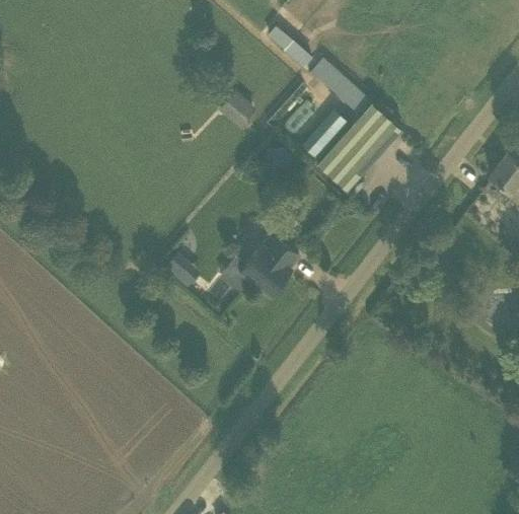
[(292,43),(286,51),(303,66),(310,58),(292,43)]
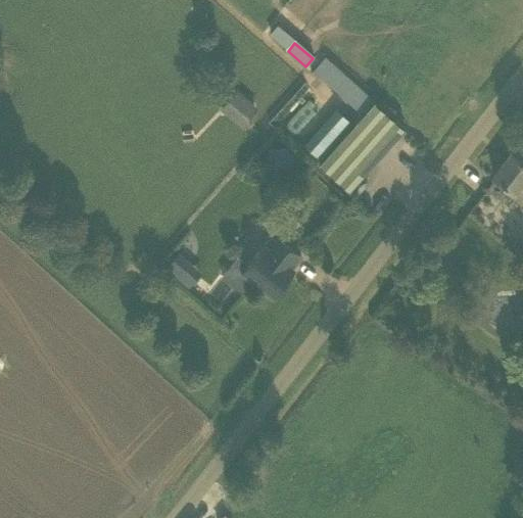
[(236,93),(220,112),(240,130),(256,110),(236,93)]
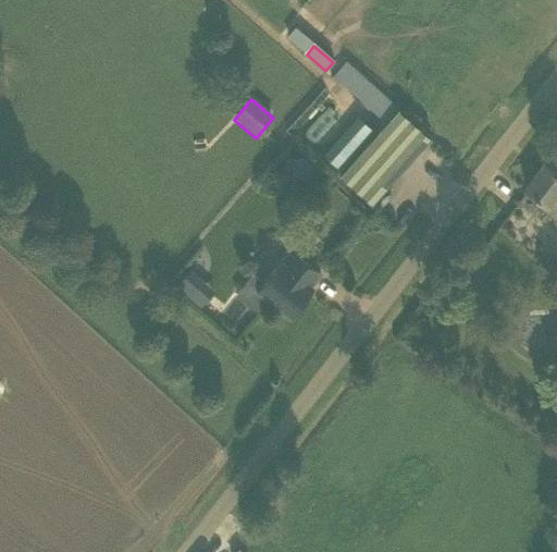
[(431,140),(415,125),(398,111),(368,144),(349,127),(323,158),(342,174),(339,178),(372,207),(431,140)]
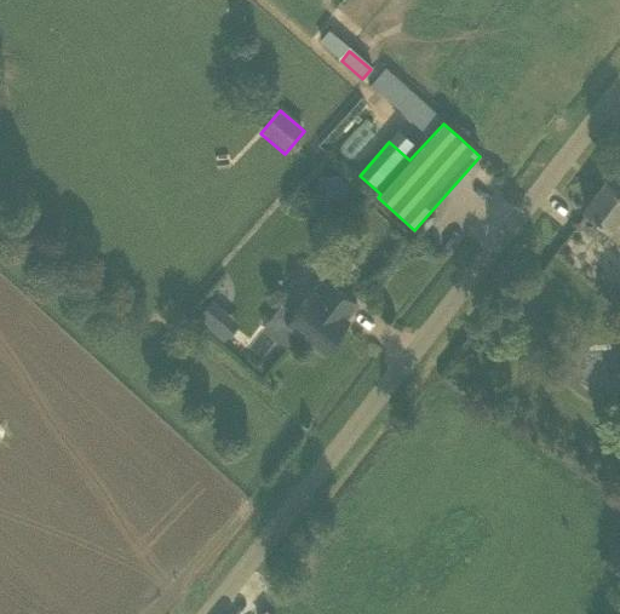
[(346,202),(348,185),(342,185),(343,179),(317,178),(316,201),(342,202),(346,202)]
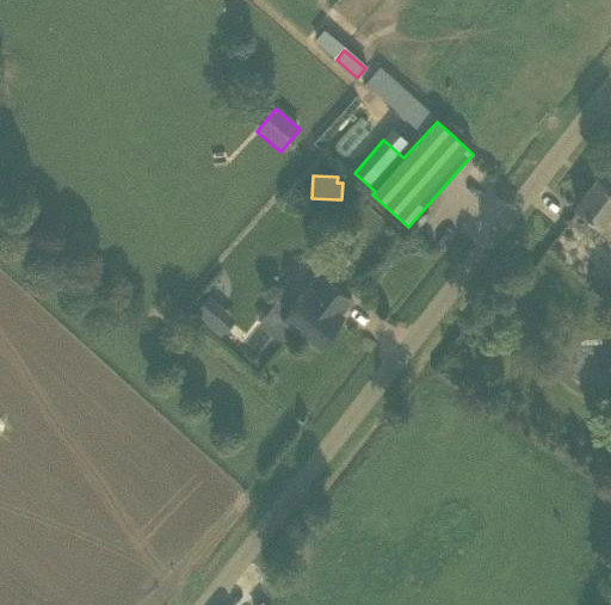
[(610,190),(597,180),(575,209),(600,228),(610,214),(610,190)]
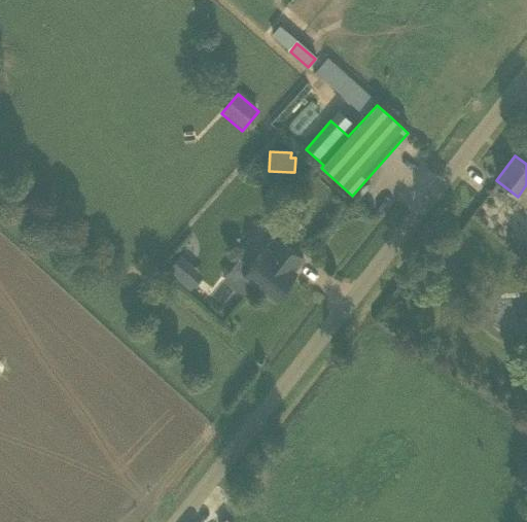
[(300,232),(296,223),(287,227),(290,235),(300,232)]
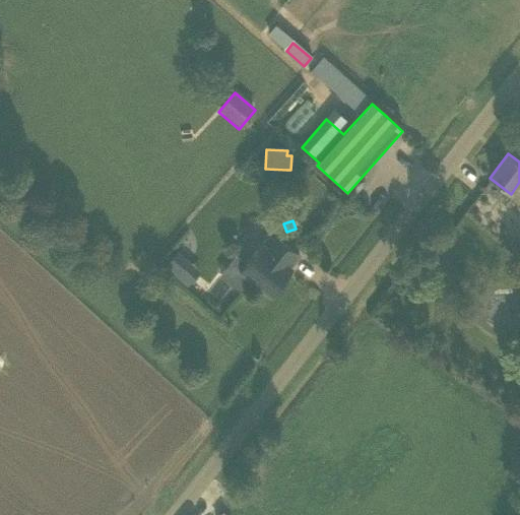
[(300,257),(273,237),(241,273),(231,265),(221,278),(241,294),(242,295),(251,281),(271,298),(291,271),(300,257)]
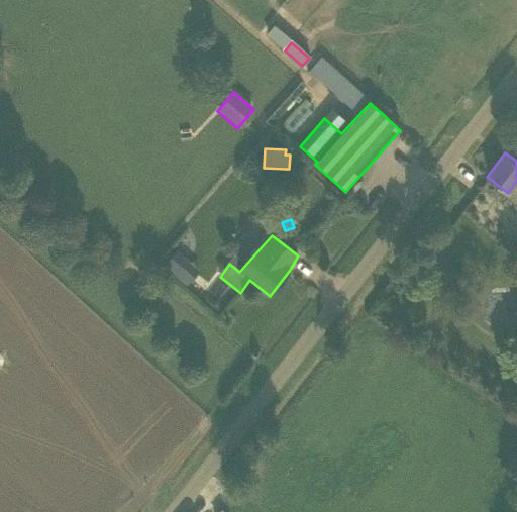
[(188,284),(197,271),(173,253),(164,267),(188,284)]
